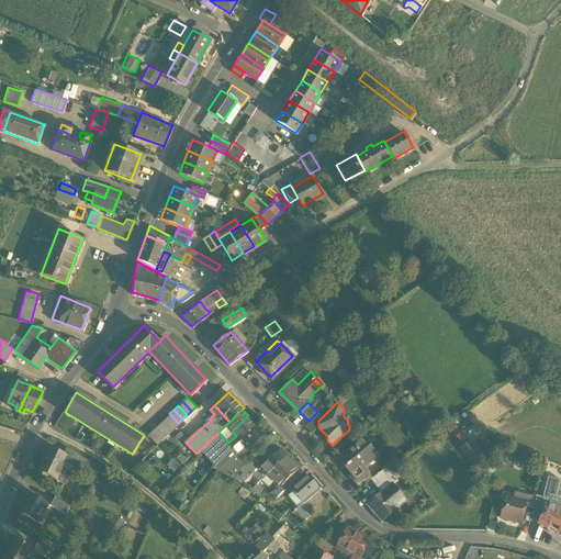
[(318,412),(317,412),(309,421),(305,425),(310,429),(312,429),(315,427),(315,425),(318,422),(318,421),(323,416),(318,412)]
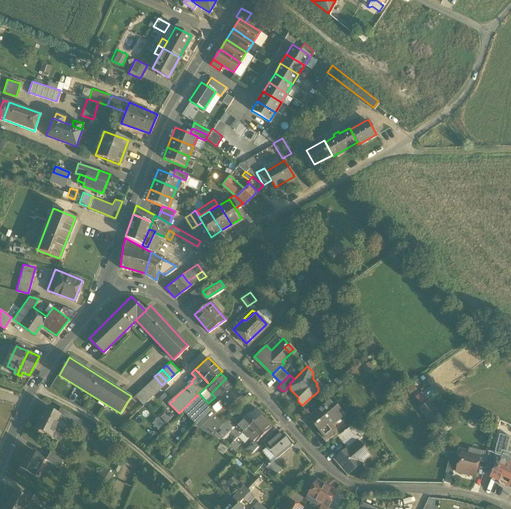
[(154,376),(150,380),(158,389),(162,385),(154,376)]
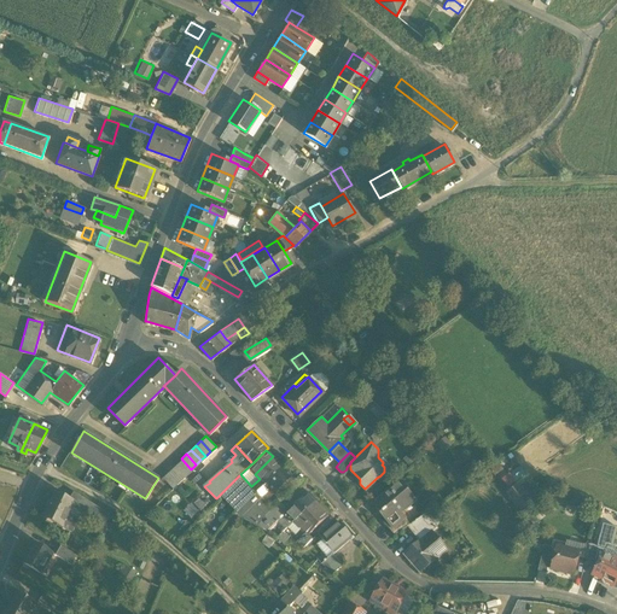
[(255,474),(260,479),(263,483),(281,466),(273,456),(255,474)]
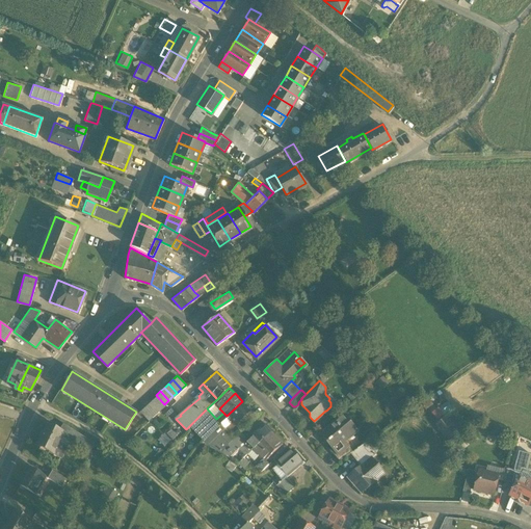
[(156,395),(152,399),(160,407),(164,404),(156,395)]
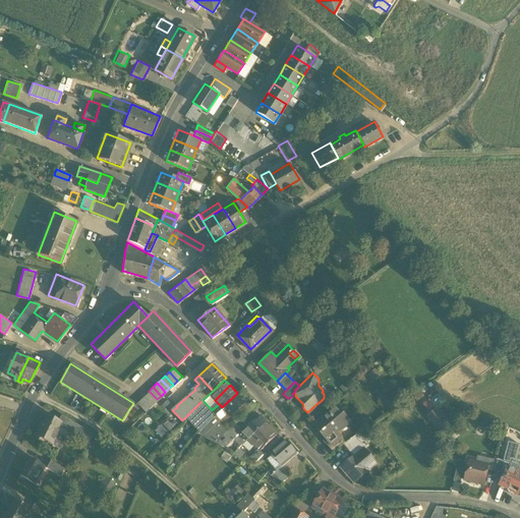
[(149,391),(145,394),(153,403),(157,399),(149,391)]
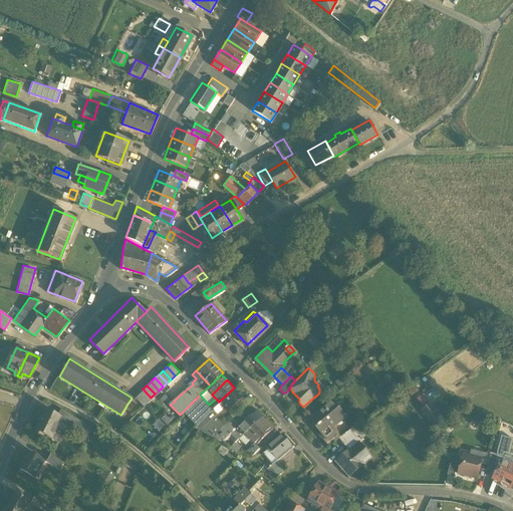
[(234,388),(219,402),(223,406),(227,410),(242,396),(234,388)]
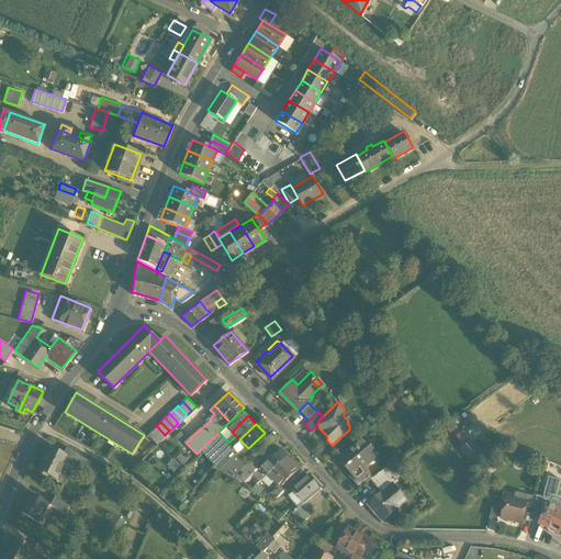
[(156,425),(152,429),(160,439),(165,435),(156,425)]
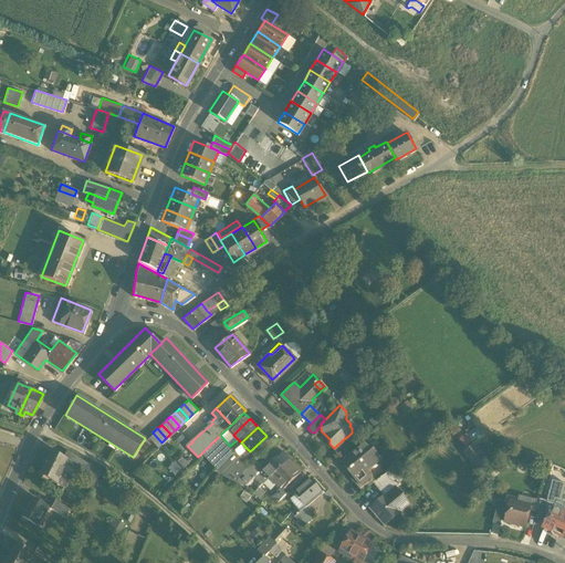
[(157,447),(161,442),(153,433),(148,437),(157,447)]
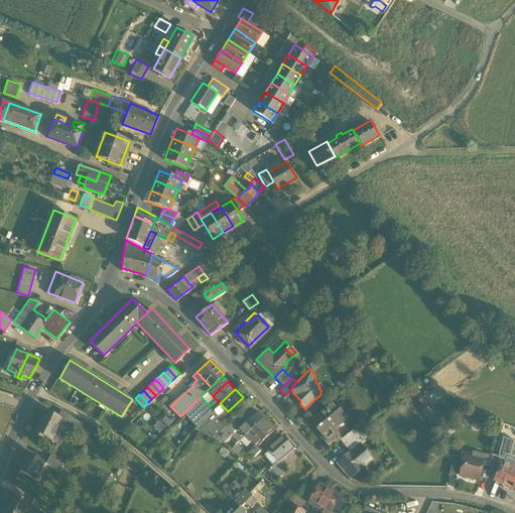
[(197,426),(214,410),(210,406),(201,396),(183,413),(197,426)]
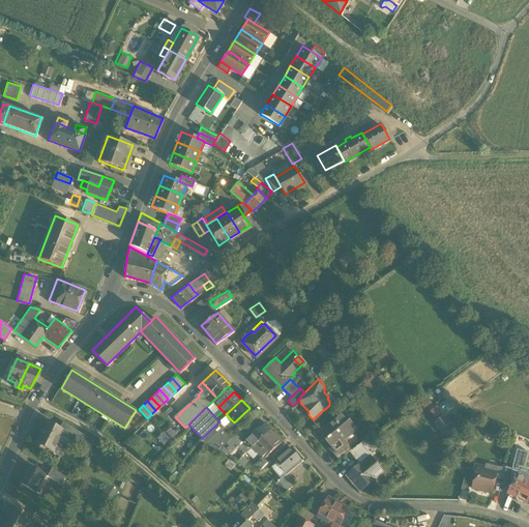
[(219,421),(226,414),(223,411),(215,417),(219,421)]
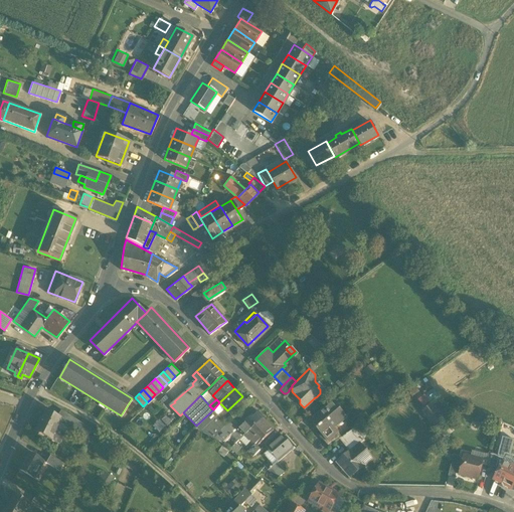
[(321,433),(326,438),(335,430),(332,427),(344,416),(332,401),(311,419),(313,422),(315,420),(318,424),(316,427),(321,433)]
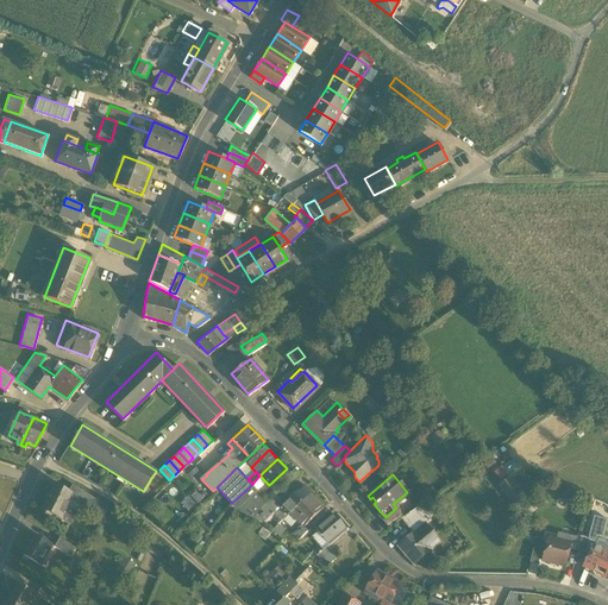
[(256,489),(264,480),(259,476),(252,484),(256,489)]
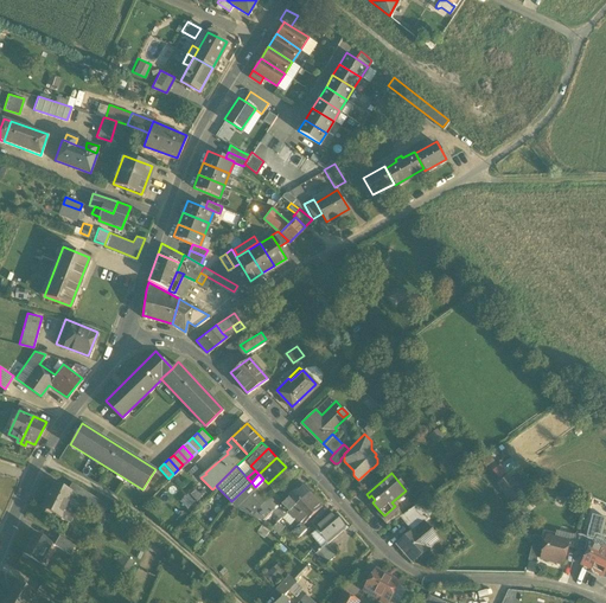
[(497,483),(509,499),(518,492),(508,476),(497,483)]
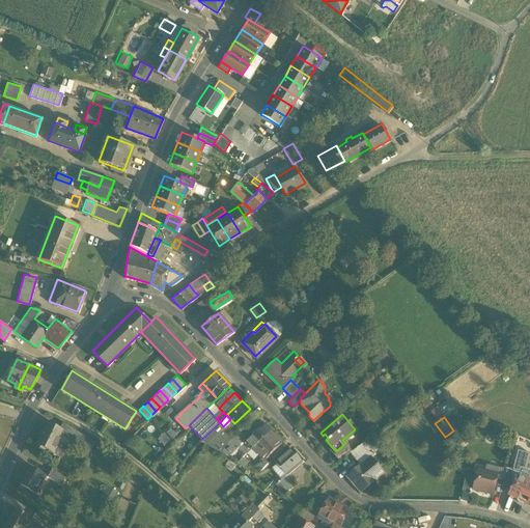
[(223,426),(227,431),(234,423),(230,419),(223,426)]
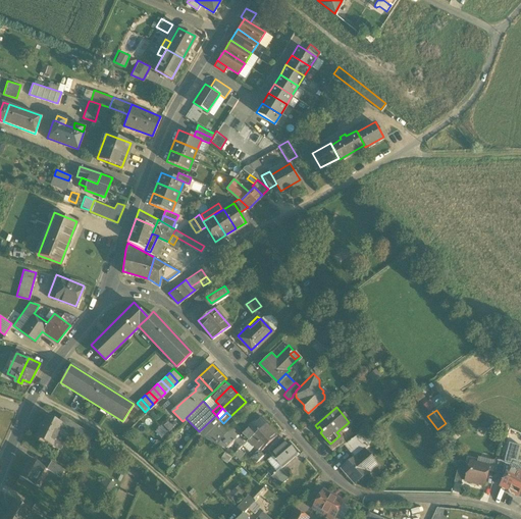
[(61,422),(65,425),(69,419),(61,414),(57,420),(61,422)]
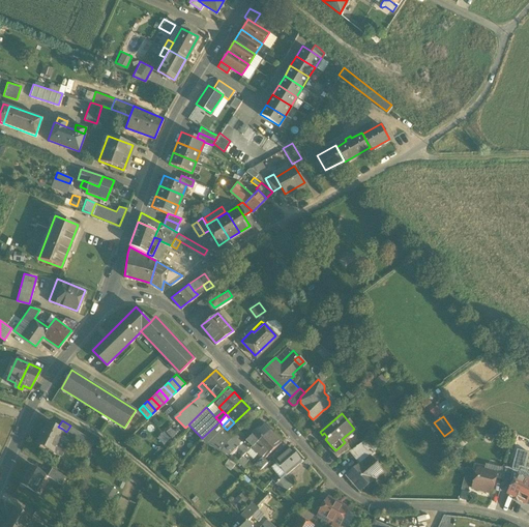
[(35,442),(52,450),(62,429),(58,427),(47,421),(40,434),(39,433),(35,442)]
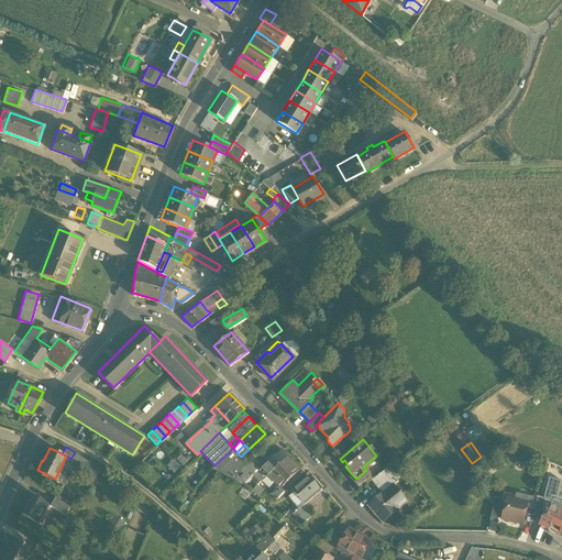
[(232,478),(232,476),(246,462),(241,457),(237,452),(233,448),(215,465),(216,468),(232,478)]
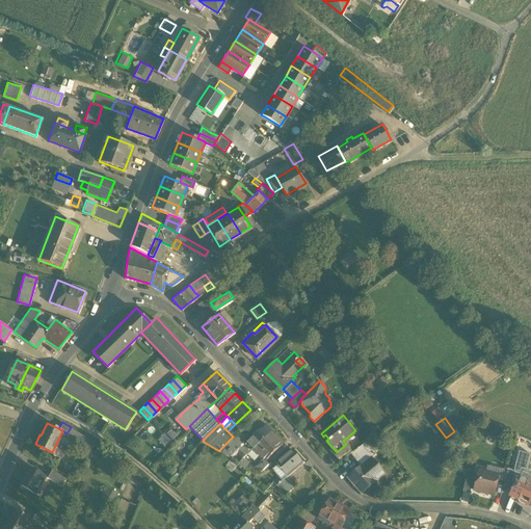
[(246,440),(253,447),(271,430),(265,423),(246,440)]
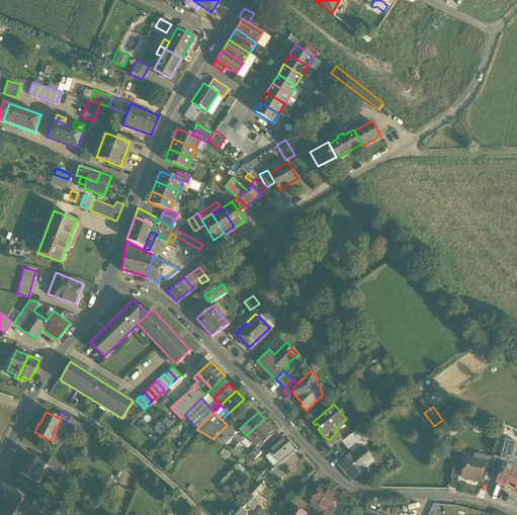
[(159,431),(175,419),(170,413),(154,425),(159,431)]
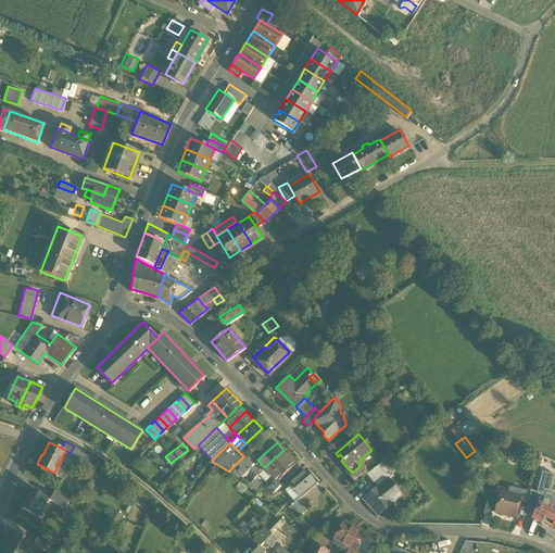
[(85,454),(74,447),(70,453),(82,460),(85,454)]
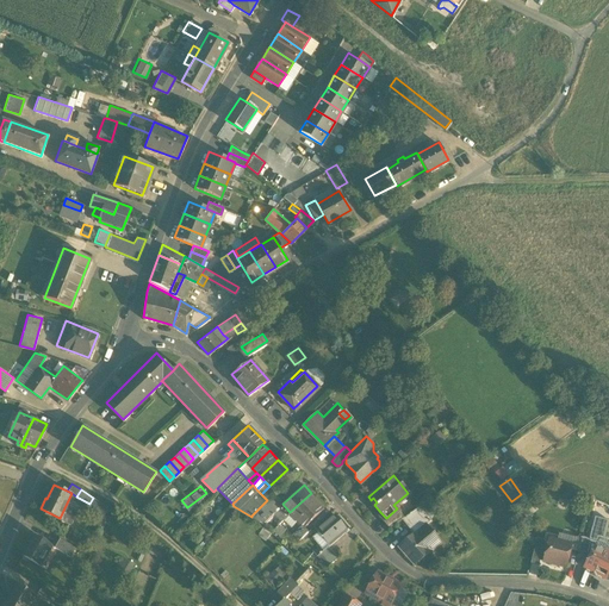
[(323,507),(311,493),(290,512),(289,512),(292,516),(300,524),(303,525),(323,507)]
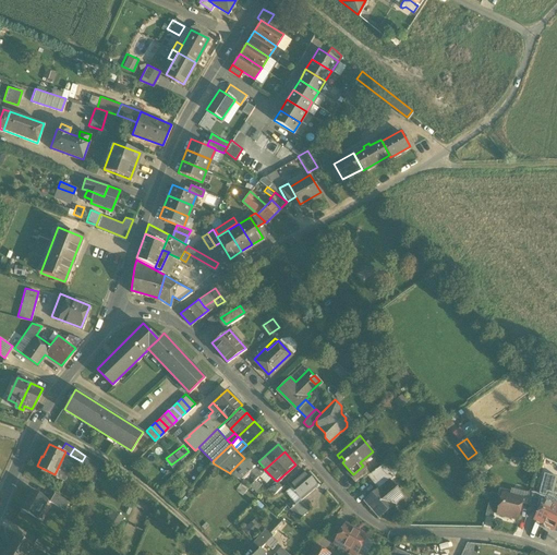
[(251,454),(244,458),(253,467),(258,461),(251,454)]
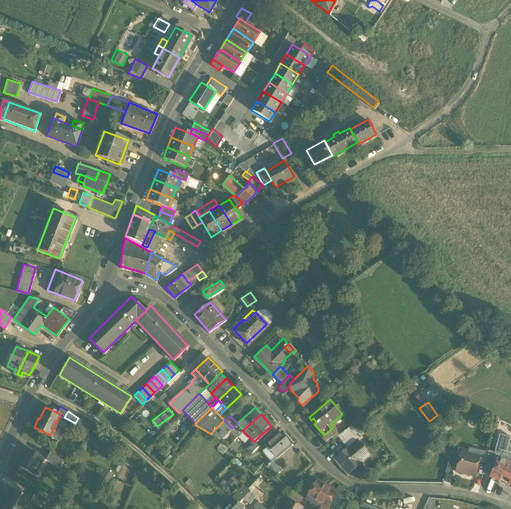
[(75,423),(87,431),(89,425),(78,418),(75,423)]
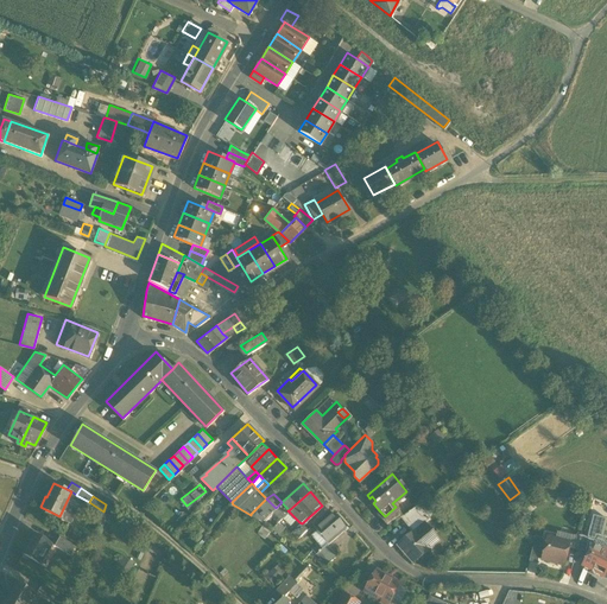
[(251,514),(261,521),(267,515),(277,521),(282,516),(288,510),(289,510),(282,502),(276,508),(266,498),(251,514)]
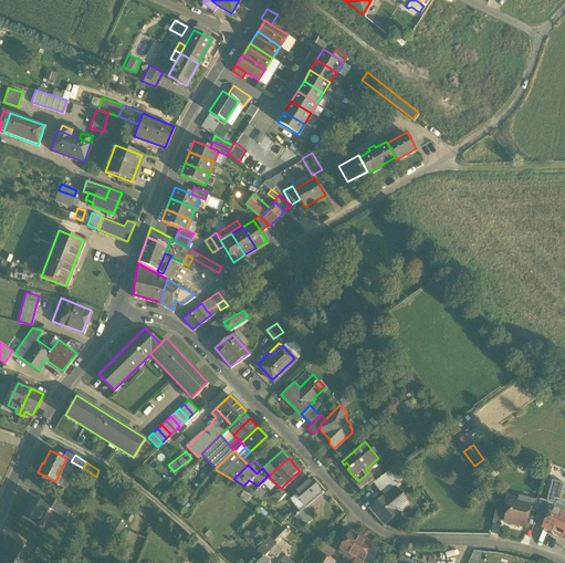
[(386,470),(374,479),(385,493),(386,493),(393,488),(395,486),(399,482),(395,477),(393,479),(386,470)]
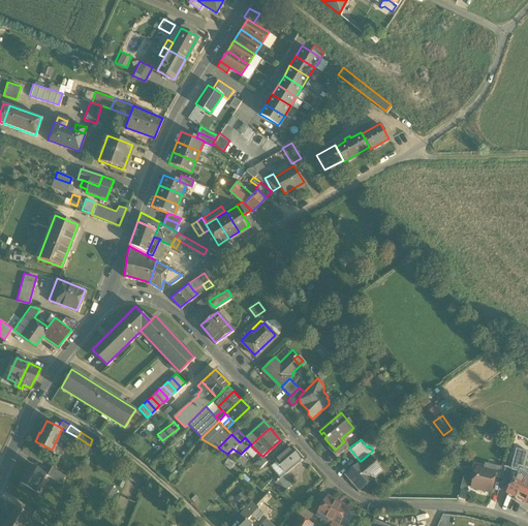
[(336,457),(349,447),(344,441),(335,450),(330,444),(328,446),(336,457)]
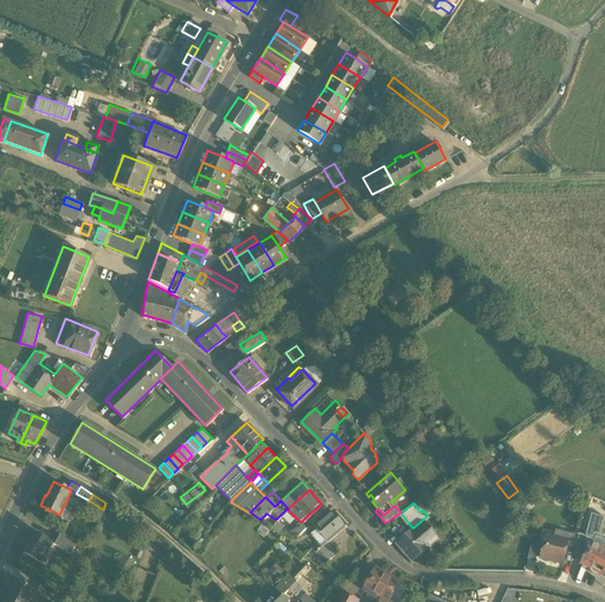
[(314,525),(327,539),(345,524),(333,510),(314,525)]
